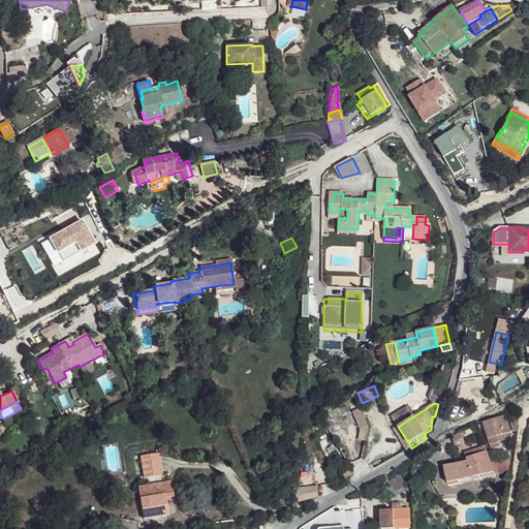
[(392,416),(398,427),(413,416),(407,407),(392,416)]
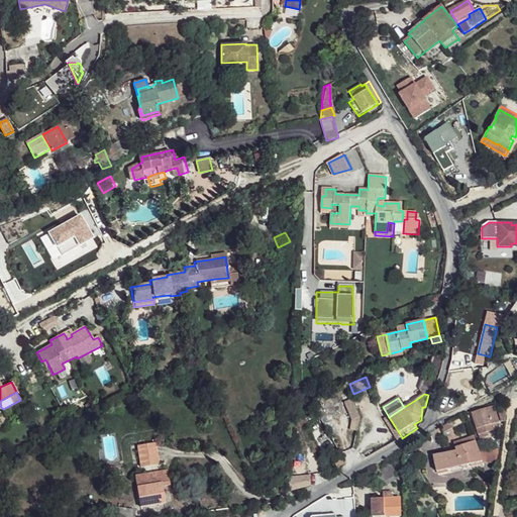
[(343,403),(351,421),(359,417),(352,400),(343,403)]
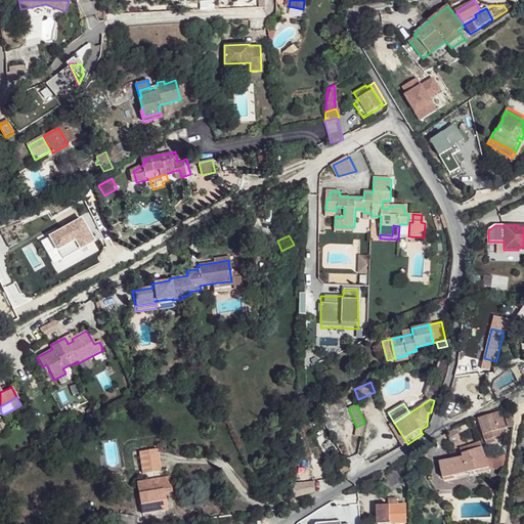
[(499,411),(494,413),(478,419),(483,434),(485,440),(494,438),(501,436),(499,429),(504,428),(505,428),(501,419),(499,411)]
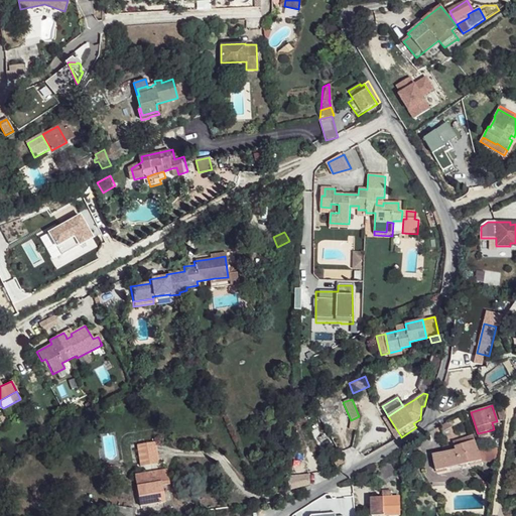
[(303,420),(316,448),(331,442),(317,413),(303,420)]
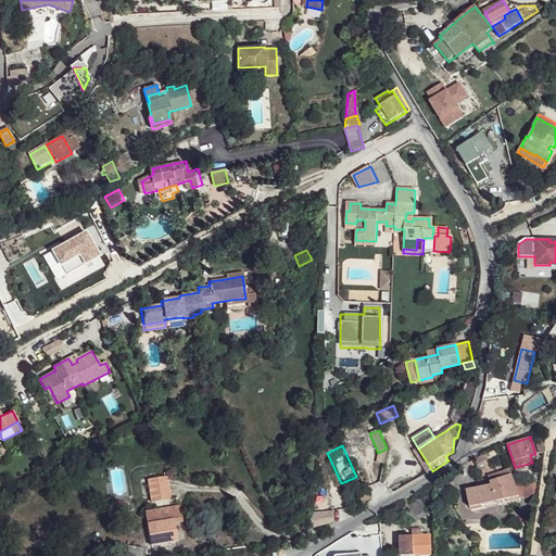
[(432,470),(418,449),(413,451),(427,474),(432,470)]
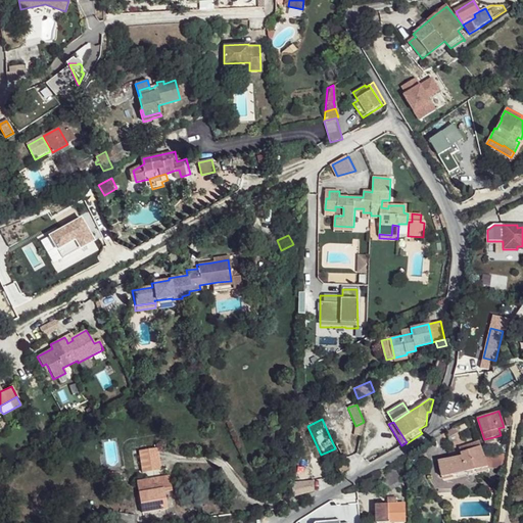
[(448,437),(447,437),(450,444),(457,441),(454,434),(460,431),(458,426),(449,431),(450,435),(448,436),(448,437)]
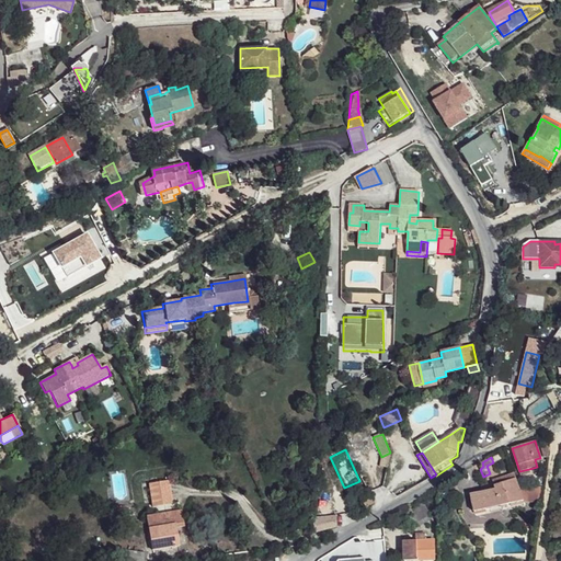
[(494,485),(515,479),(514,473),(493,481),(494,485)]
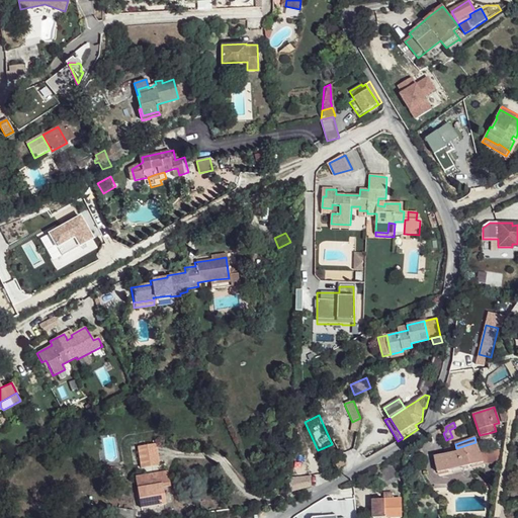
[(433,456),(436,473),(451,470),(469,466),(469,468),(469,470),(485,467),(484,464),(479,451),(476,442),(456,448),(457,451),(433,456)]
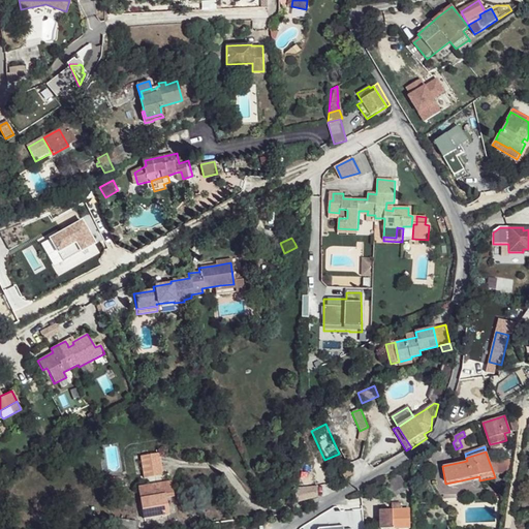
[(159,454),(142,457),(145,478),(148,477),(162,475),(159,454)]
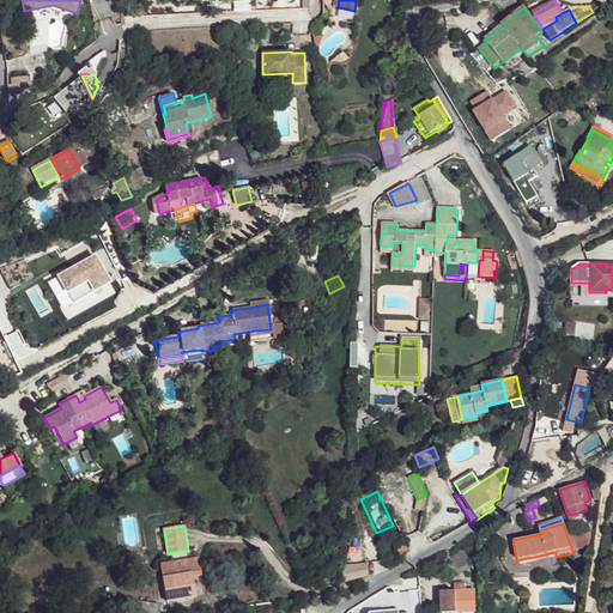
[(589,533),(566,534),(572,550),(587,548),(589,533)]
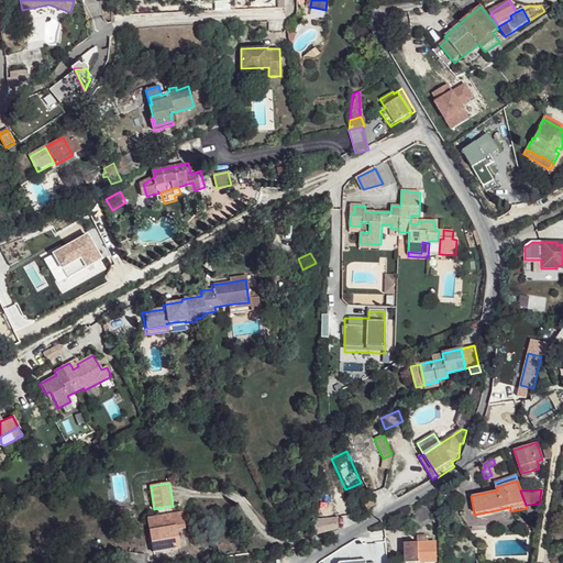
[(372,501),(365,506),(368,510),(375,506),(372,501)]
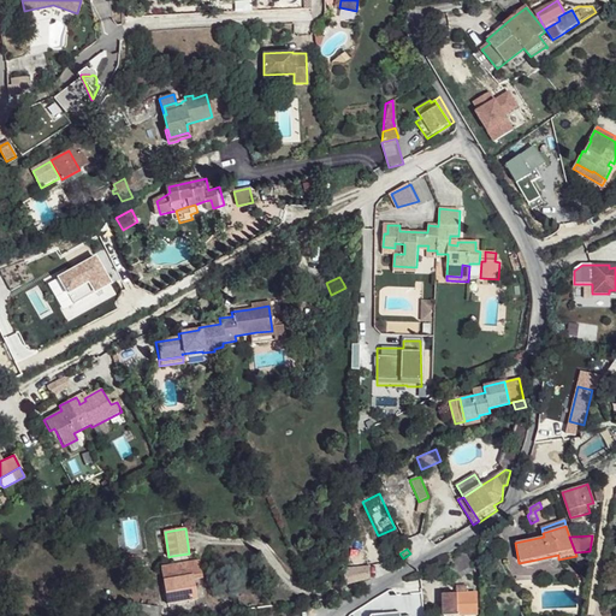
[(167,604),(196,600),(194,582),(193,579),(202,578),(199,562),(161,567),(167,604)]
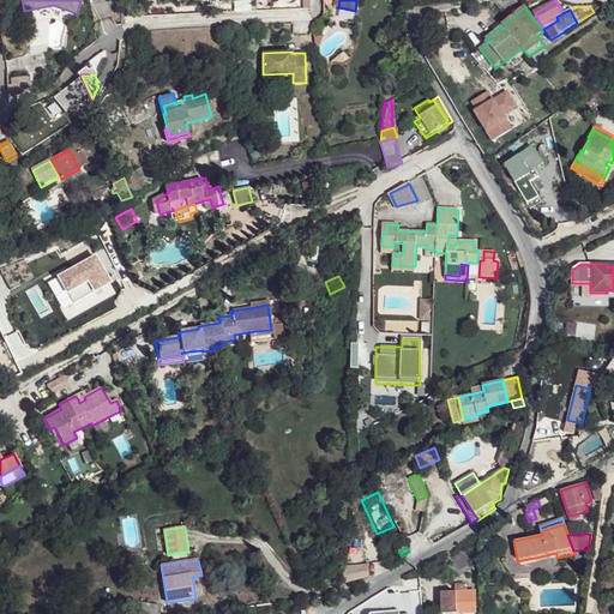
[(368,565),(342,566),(343,582),(369,581),(368,565)]
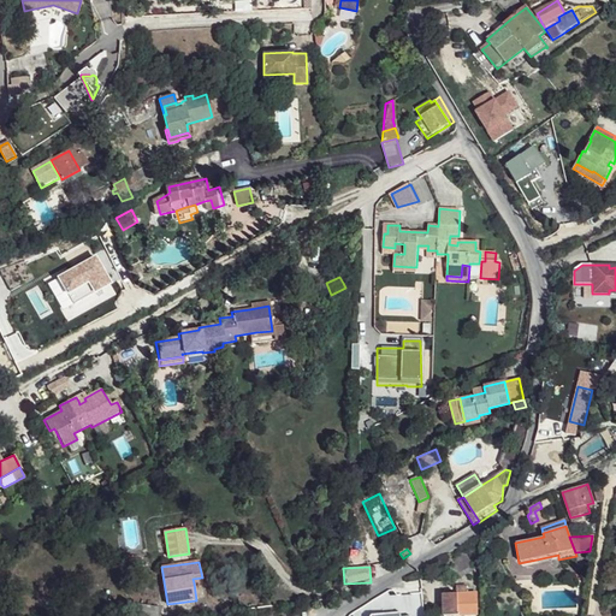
[(477,615),(477,593),(467,593),(466,586),(456,586),(456,594),(457,615),(477,615)]
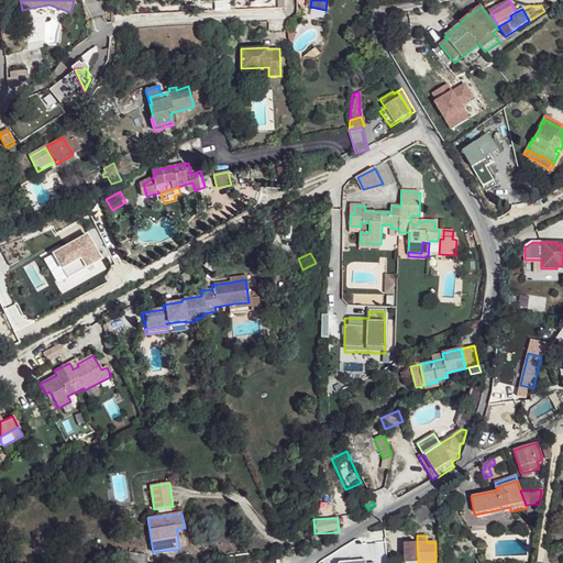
[(125,561),(128,553),(116,550),(114,558),(125,561)]
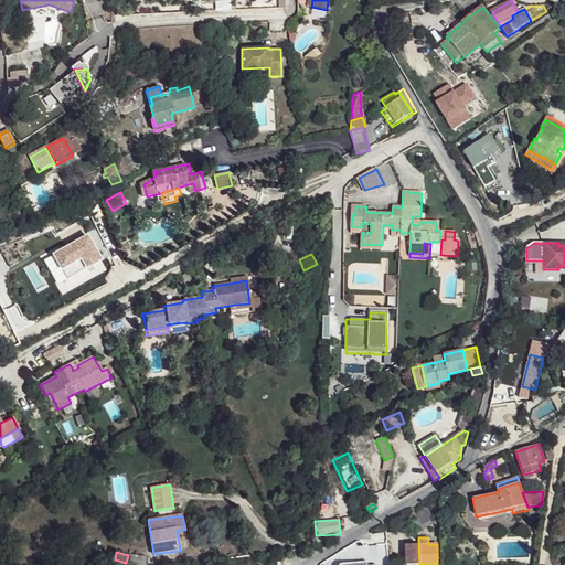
[(126,564),(131,564),(142,564),(144,556),(129,554),(128,555),(126,563),(126,564)]
